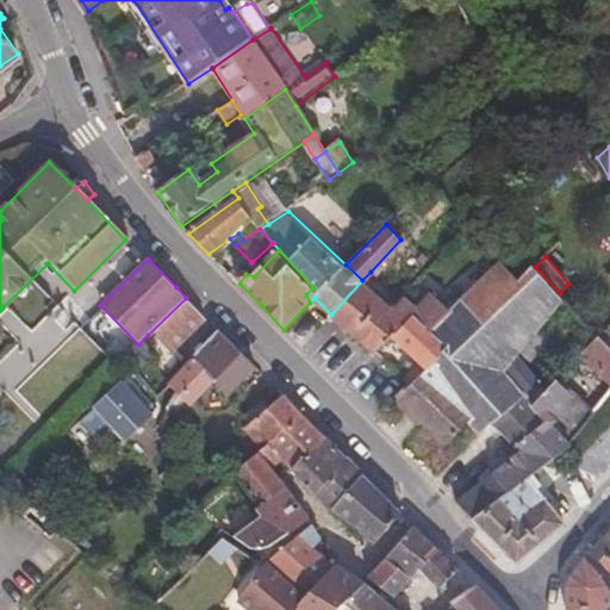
[(474,292),(429,335),(446,352),(427,371),(410,387),(399,398),(446,444),(468,421),(480,431),(489,422),(492,425),(522,398),(497,368),(534,331),(565,299),(560,293),(535,267),(520,281),(508,268),(497,269),(474,292)]
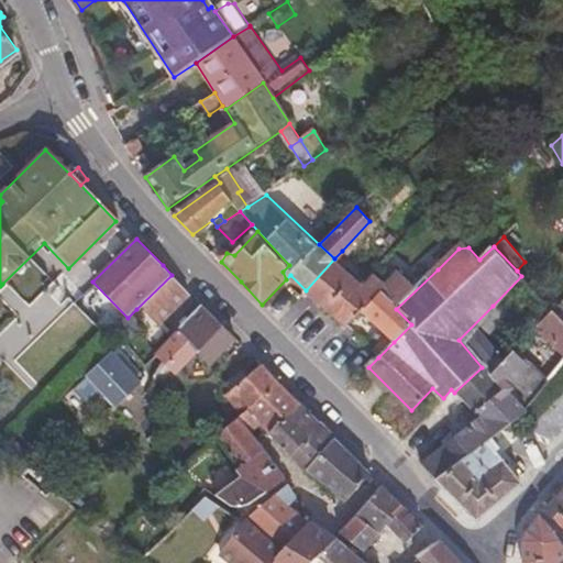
[(334,258),(306,290),(344,328),(361,310),(379,293),(396,309),(438,269),(430,263),(427,267),(423,264),(410,279),(400,269),(386,284),(375,273),(363,286),(334,258)]
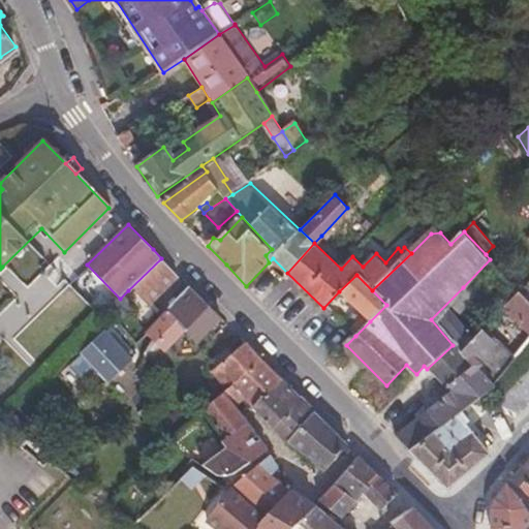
[(178,275),(161,258),(128,290),(145,308),(178,275)]
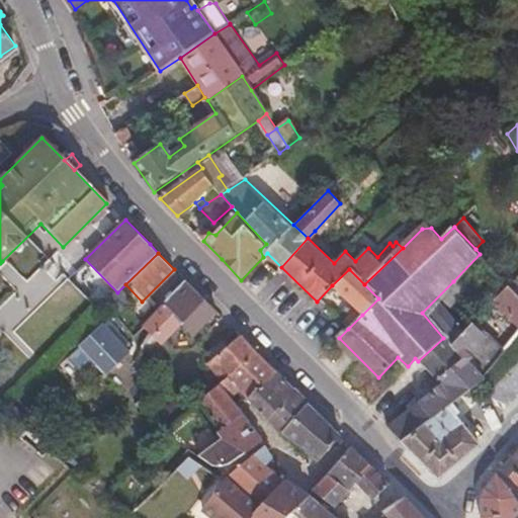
[(332,285),(362,315),(378,298),(364,284),(349,269),(332,285)]
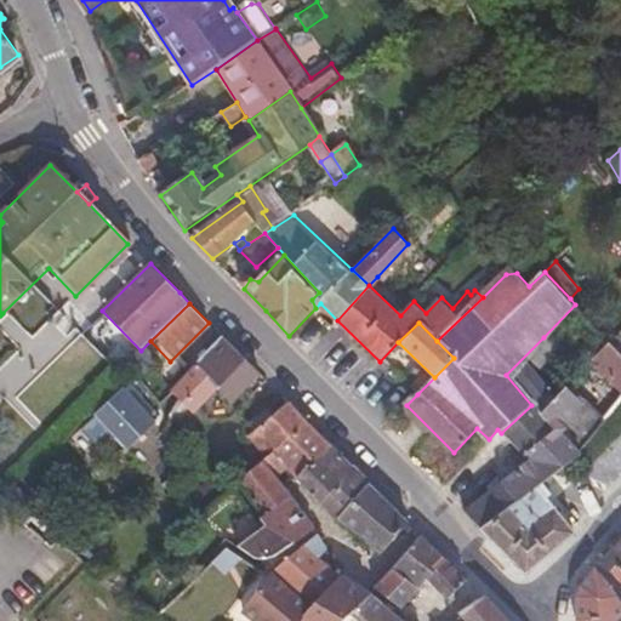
[(221,335),(193,362),(164,388),(176,399),(175,402),(180,406),(184,402),(192,409),(204,421),(226,420),(244,403),(238,396),(260,375),(221,335)]
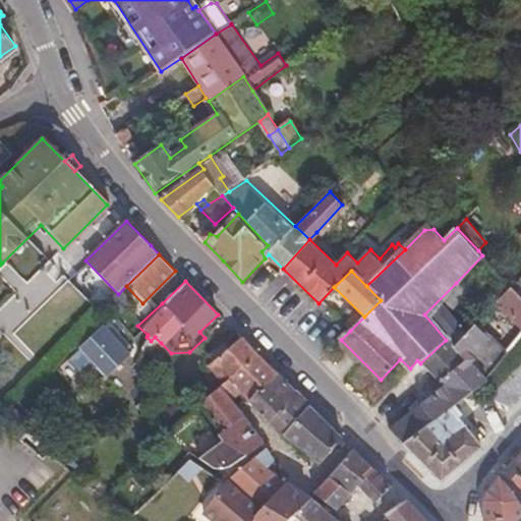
[(424,314),(446,340),(420,363),(438,382),(464,360),(452,344),(456,340),(452,334),(458,327),(444,311),(463,292),(456,283),(424,314)]
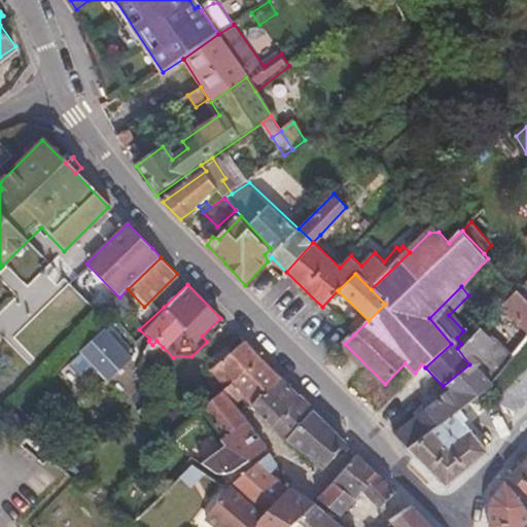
[(518,291),(494,313),(500,320),(511,311),(526,329),(526,301),(521,294),(518,291)]
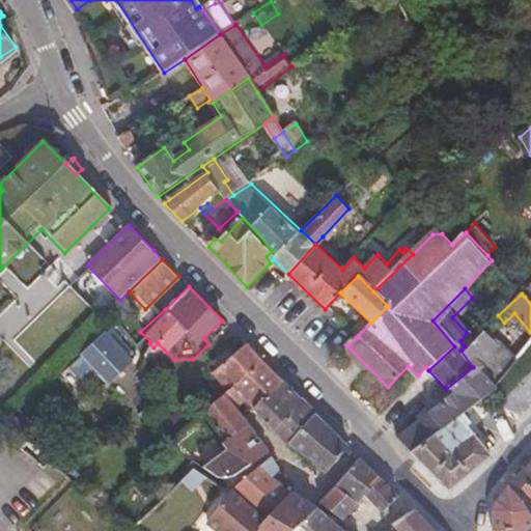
[(465,346),(460,351),(473,367),(446,389),(451,395),(432,411),(445,425),(469,407),(498,381),(512,361),(483,329),(465,346)]
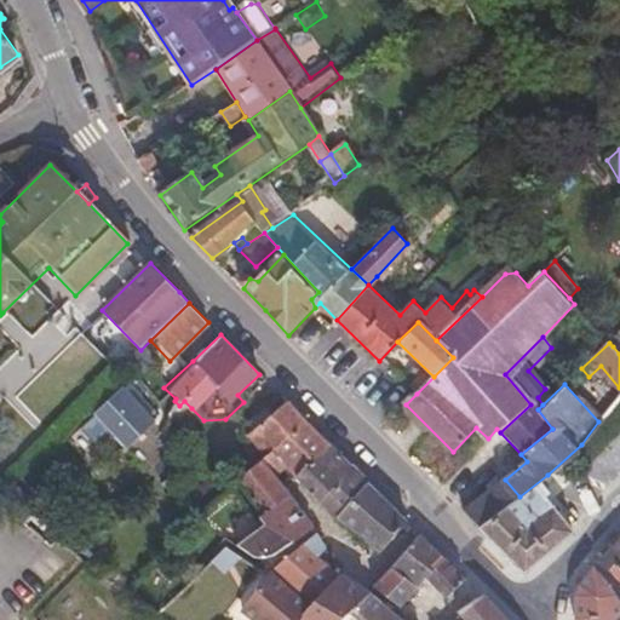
[(118,392),(91,419),(121,452),(149,424),(118,392)]
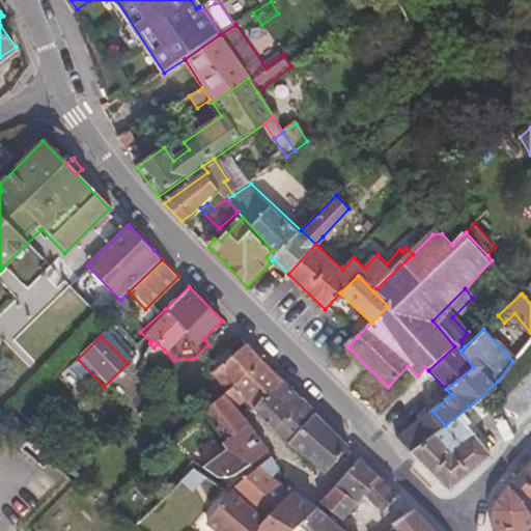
[(233,342),(220,356),(225,362),(240,350),(233,342)]
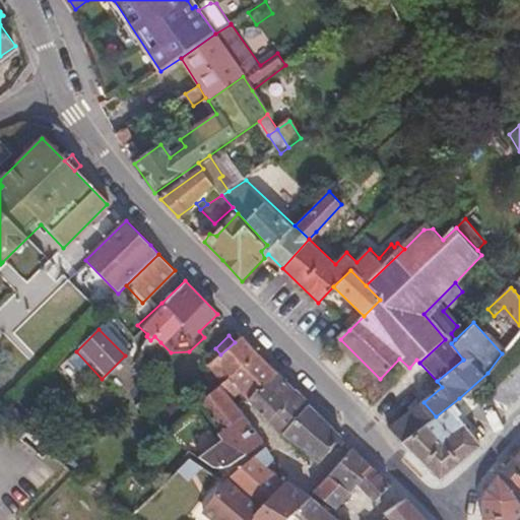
[(142,344),(139,365),(160,342),(154,336),(150,340),(146,336),(142,344)]
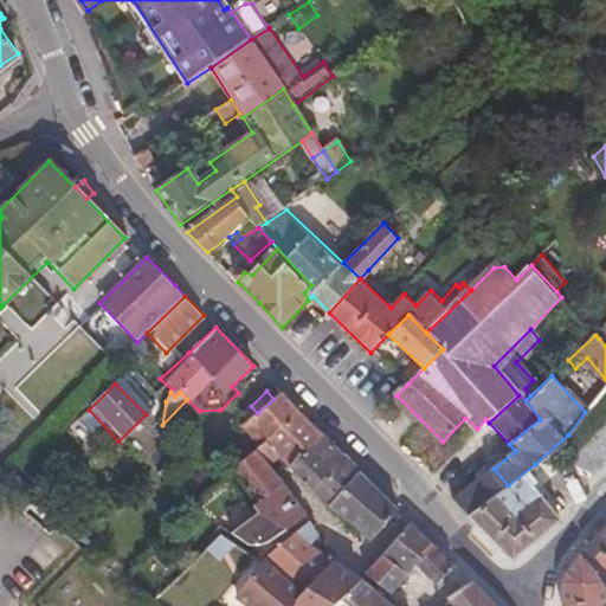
[(230,474),(262,513),(232,535),(250,547),(270,548),(304,517),(281,483),(265,466),(277,455),(305,485),(372,540),(398,511),(321,436),(279,392),(274,399),(257,413),(251,418),(268,437),(230,474)]
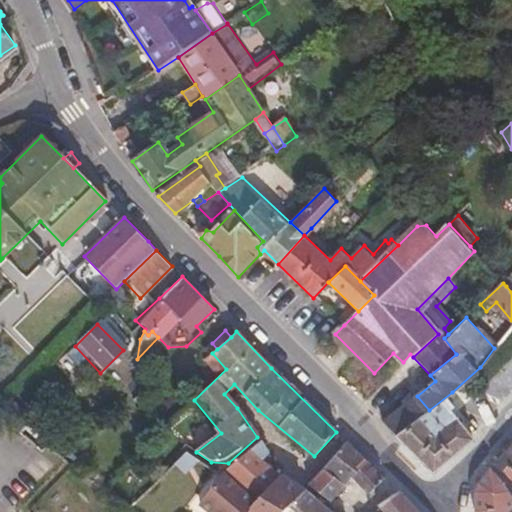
[(408,428),(397,437),(433,470),(475,436),(449,402),(455,397),(452,392),(429,410),(408,428)]
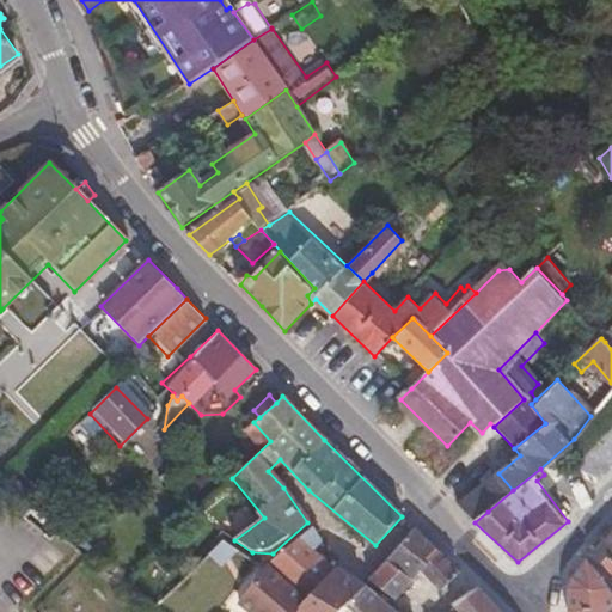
[(499,473),(473,494),(488,512),(513,490),(499,473)]
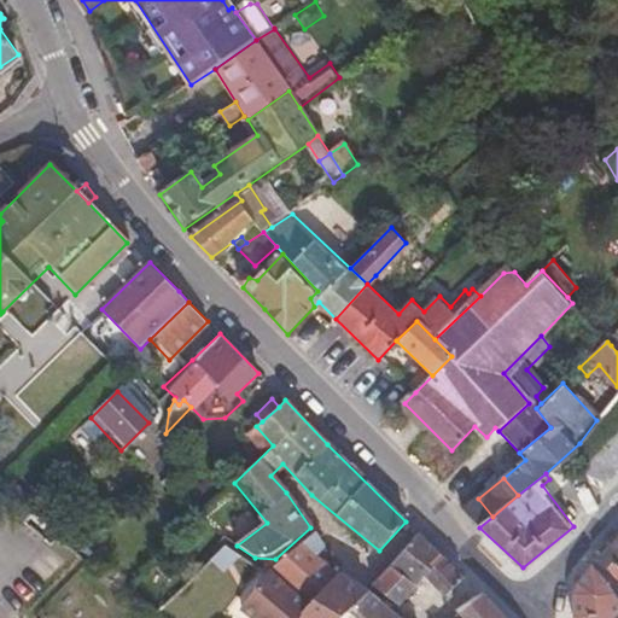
[(465,508),(461,511),(479,528),(493,517),(478,499),(465,508)]
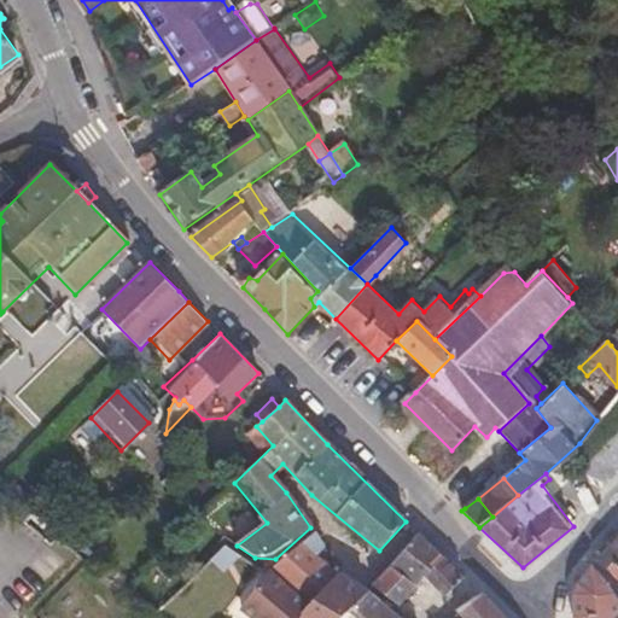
[(401,617),(400,617),(395,617),(366,592),(315,557),(324,549),(313,532),(250,593),(250,605),(263,617),(401,617)]
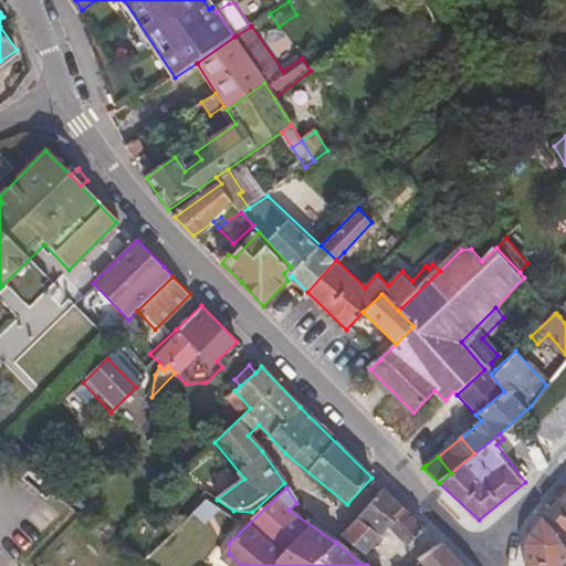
[(384,490),(343,534),(365,553),(390,526),(409,545),(425,531),(384,490)]
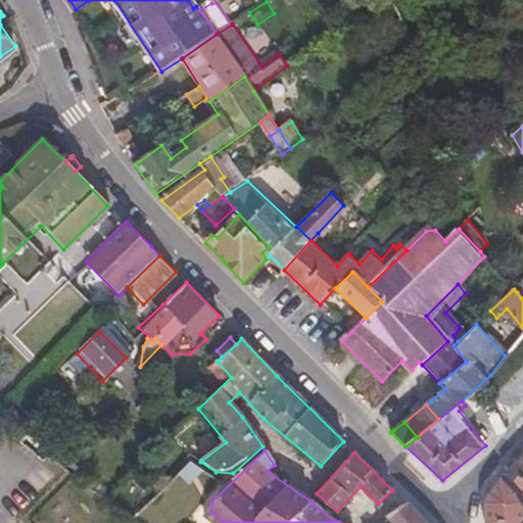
[(522,453),(504,471),(513,481),(519,476),(522,478),(522,453)]
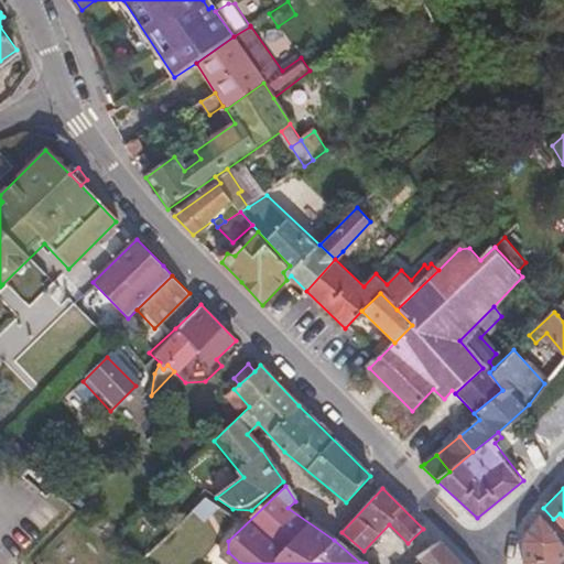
[(563,563),(563,543),(562,541),(539,513),(525,532),(521,544),(522,563),(563,563)]
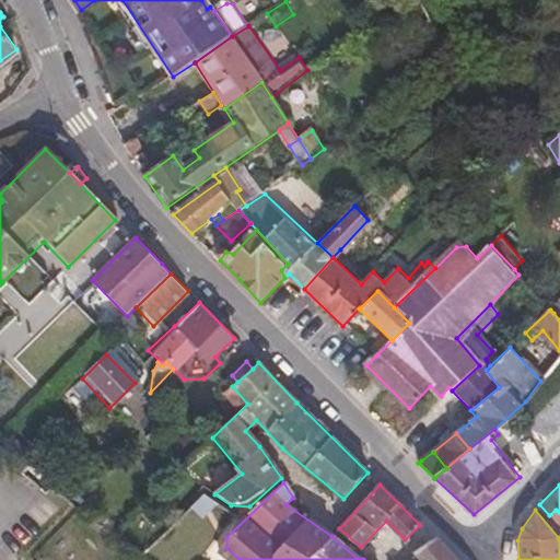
[(455,559),(433,537),(416,553),(421,559),(455,559)]
